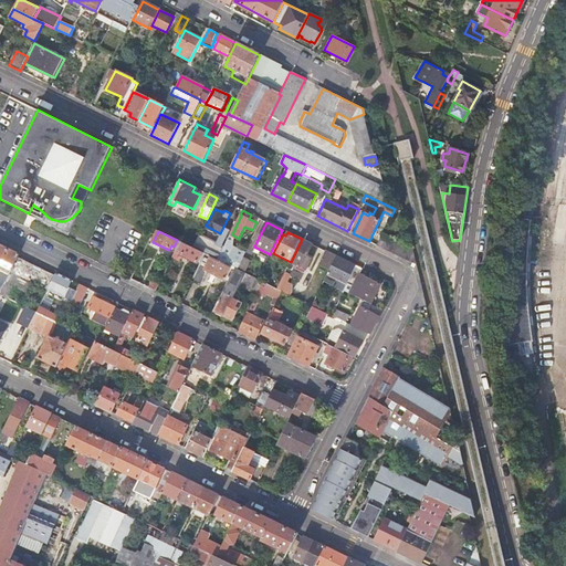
[(377,245),(416,264),(412,247),(383,233),(377,245)]
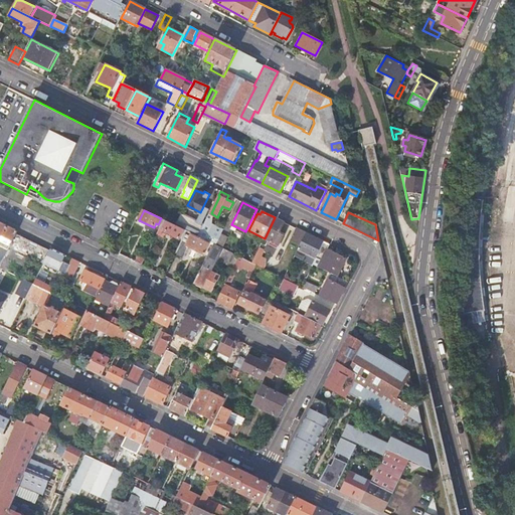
[(198,236),(203,224),(181,214),(175,225),(184,229),(187,230),(192,233),(198,236)]
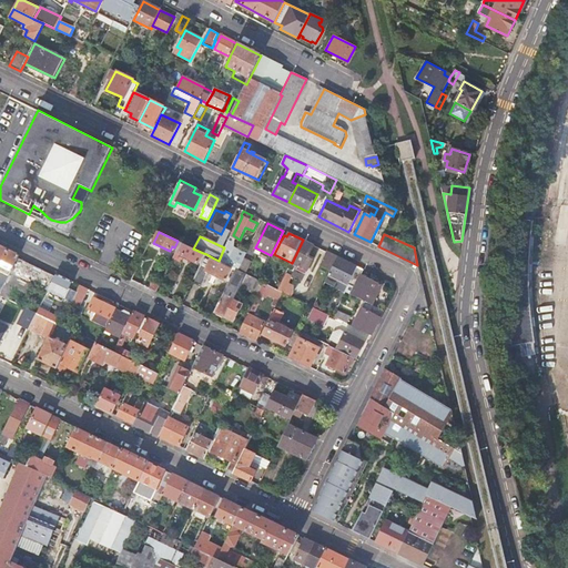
[(314,245),(303,240),(292,263),(307,271),(313,259),(307,256),(314,245)]
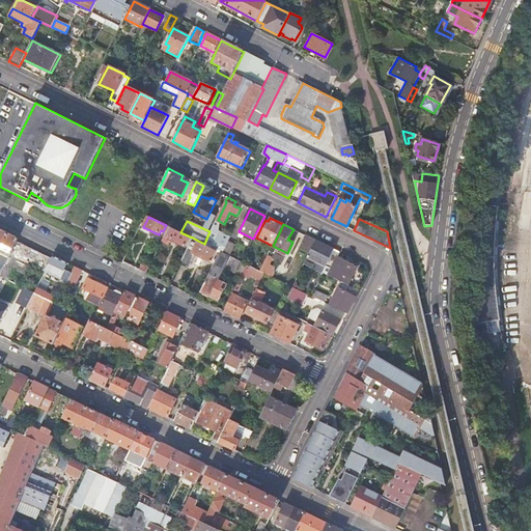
[(185,247),(190,236),(180,232),(172,228),(169,234),(172,235),(170,240),(185,247)]
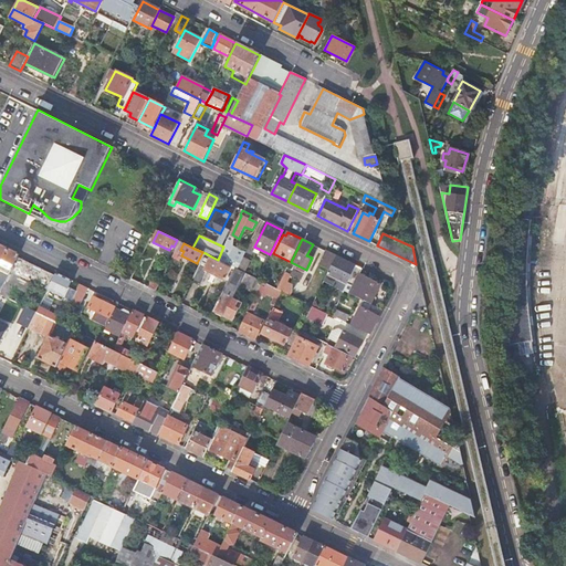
[(11,270),(18,258),(19,254),(0,245),(0,259),(3,261),(1,265),(11,270)]
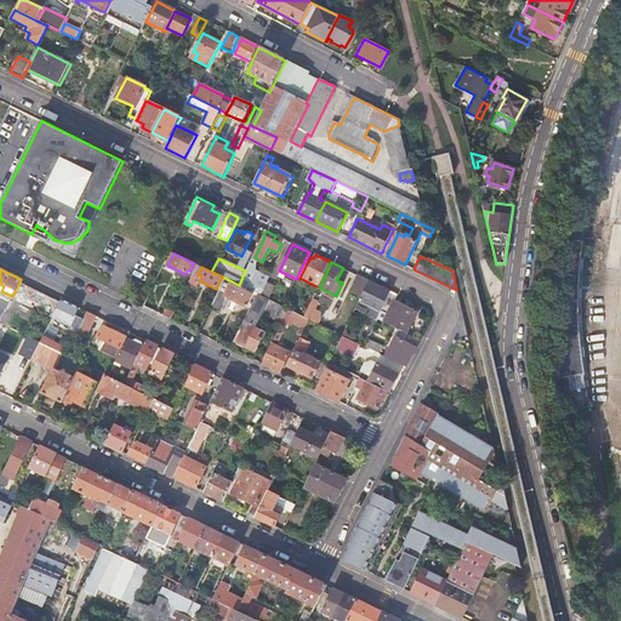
[(258,294),(261,295),(267,283),(271,277),(257,271),(255,273),(246,269),(245,271),(239,285),(258,294)]
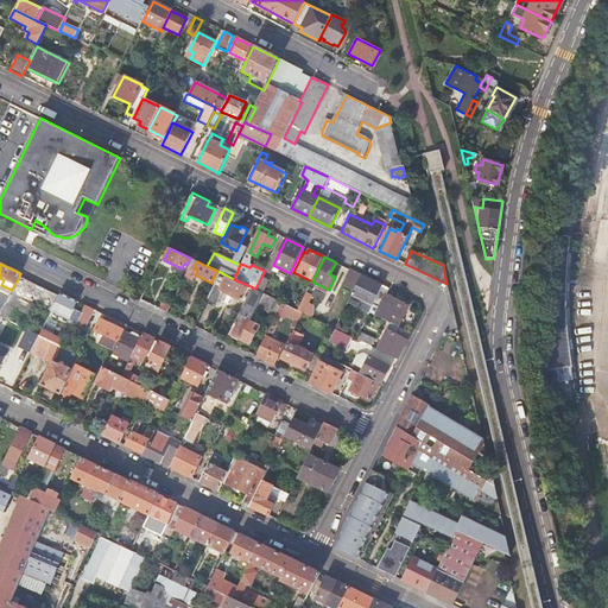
[(362,276),(350,270),(344,283),(355,289),(362,276)]
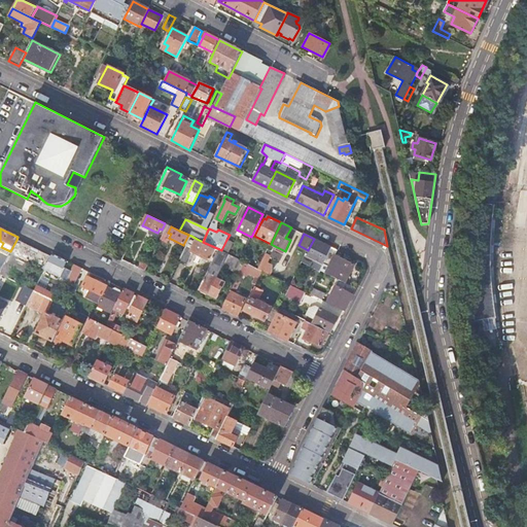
[(197,239),(191,236),(179,261),(187,266),(194,252),(198,254),(196,257),(201,259),(202,256),(209,259),(214,249),(196,240),(197,239)]
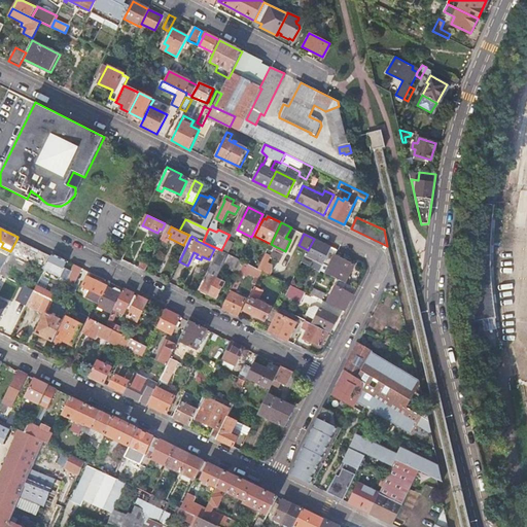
[(331,247),(314,239),(308,250),(303,261),(311,266),(313,260),(323,265),(323,264),(331,247)]
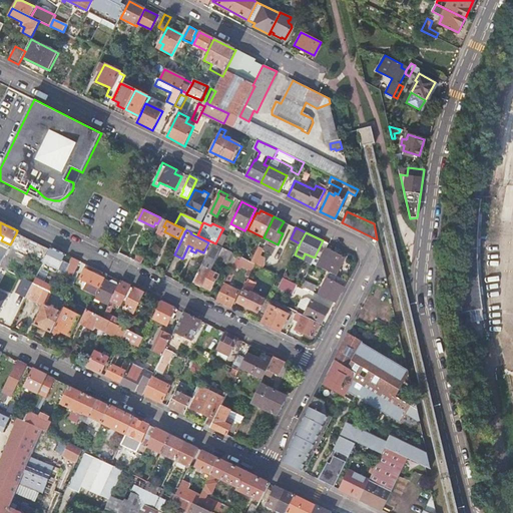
[(43,263),(50,249),(16,233),(10,244),(0,266),(0,267),(8,271),(13,260),(15,262),(24,258),(23,254),(42,265),(43,263)]
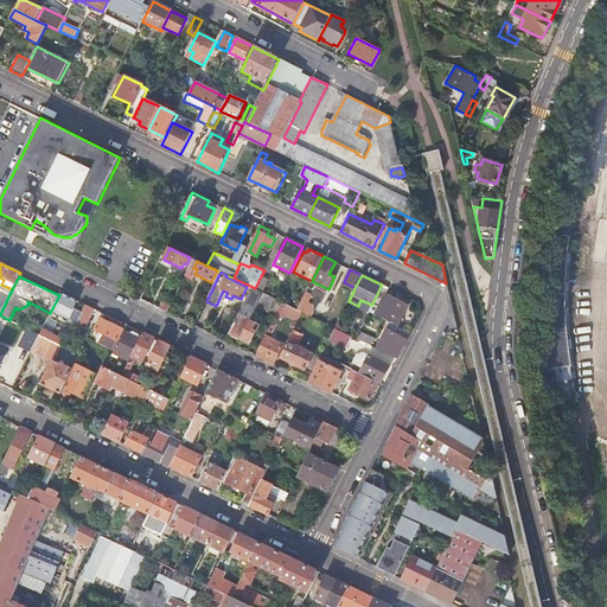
[(269,280),(261,276),(255,288),(263,293),(269,280)]
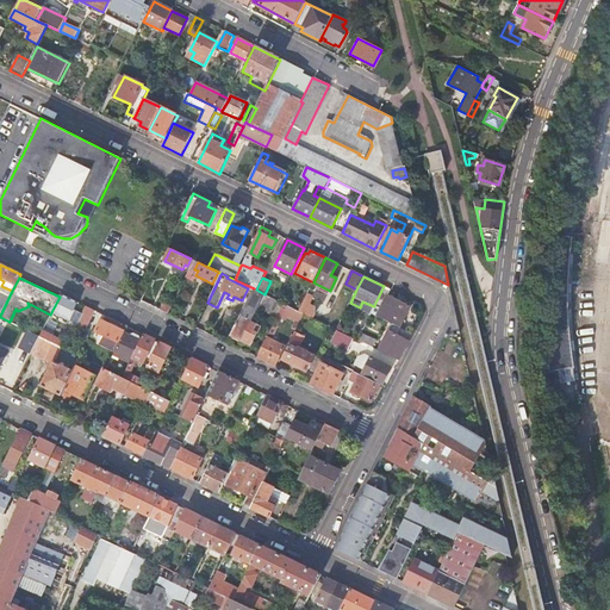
[(282,303),(299,311),(303,302),(306,296),(285,285),(278,300),(282,303)]
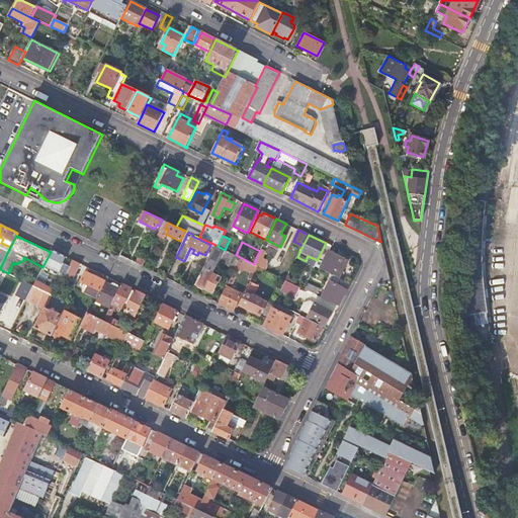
[(332,247),(326,243),(318,259),(324,262),(320,269),(333,275),(340,278),(348,260),(329,251),(332,247)]
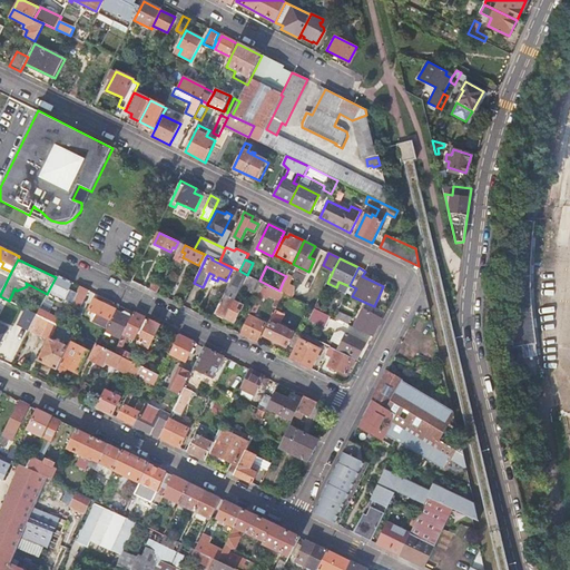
[(258,296),(264,283),(259,281),(247,275),(239,271),(237,269),(215,314),(235,323),(244,305),(235,301),(242,287),(258,296)]
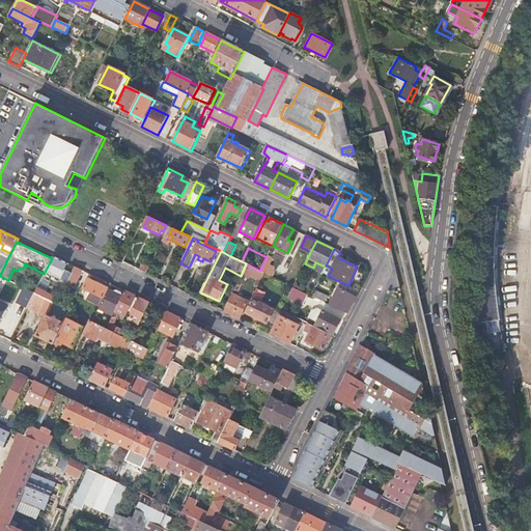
[(67,263),(53,256),(52,258),(45,272),(60,279),(67,263)]
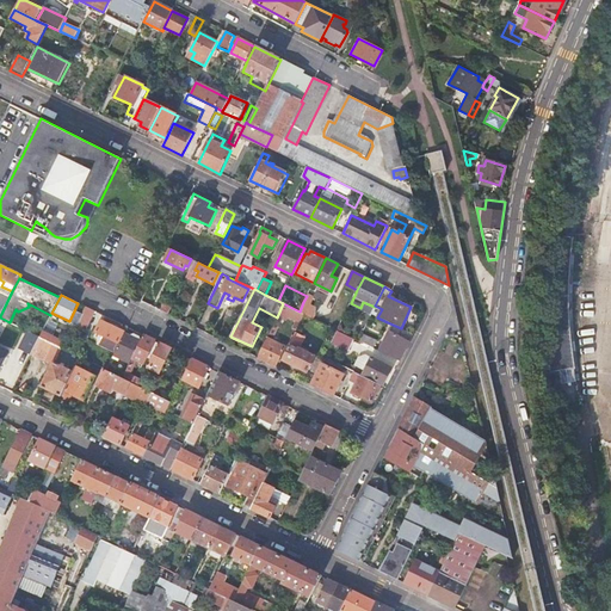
[(176,303),(167,298),(161,310),(170,314),(176,303)]
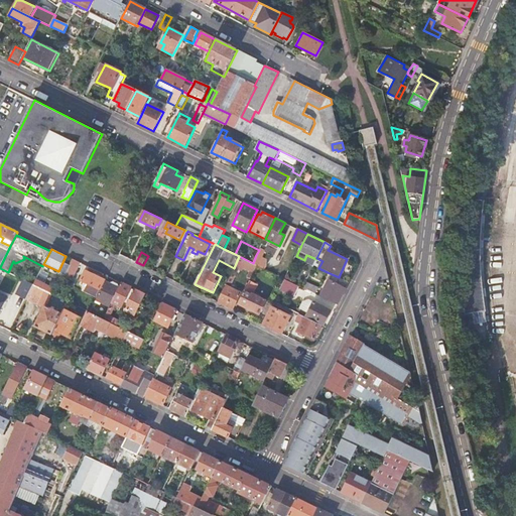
[(266,260),(256,255),(253,263),(258,265),(265,269),(266,266),(266,260)]
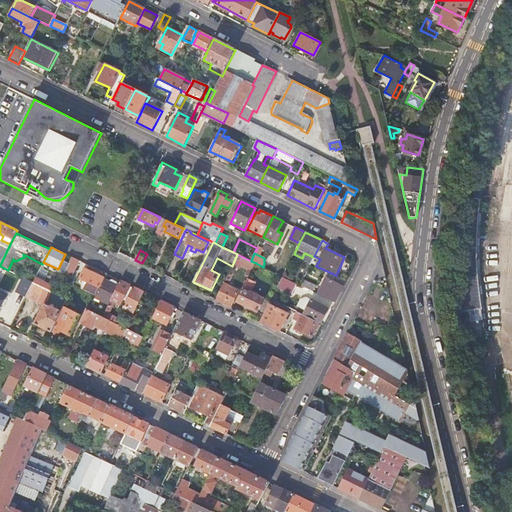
[(252,271),(256,263),(251,261),(237,254),(232,266),(215,300),(231,307),(239,291),(228,285),(236,267),(242,266),(252,271)]
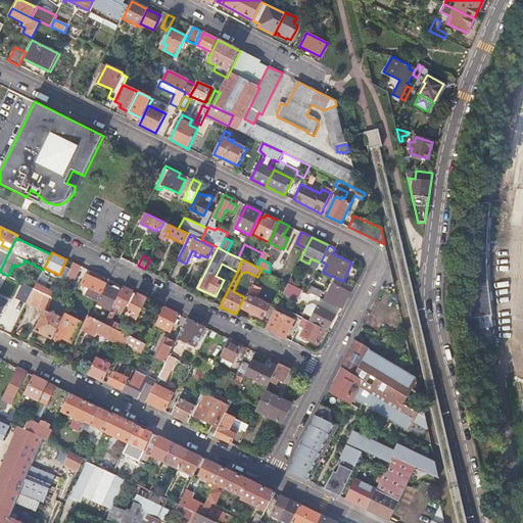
[(75,283),(82,267),(74,264),(66,279),(75,283)]
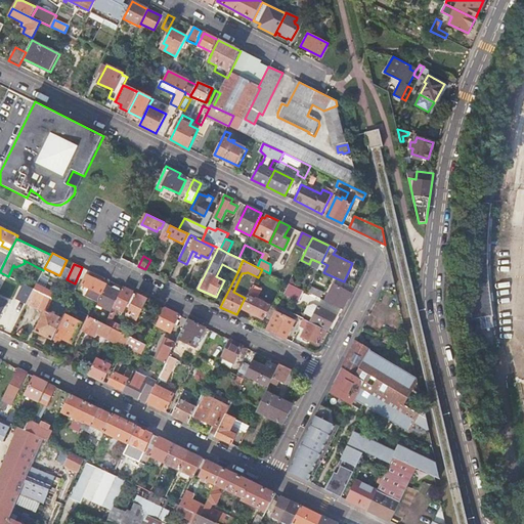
[(105,285),(87,275),(82,285),(90,289),(88,292),(99,298),(105,285)]
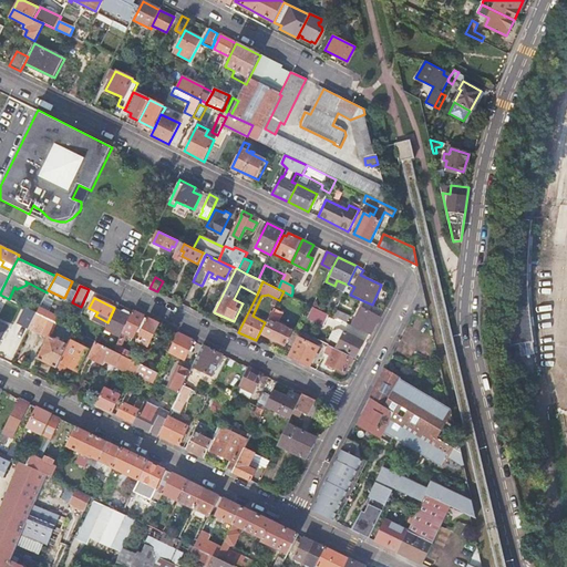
[(383,310),(372,305),(364,301),(352,326),(371,334),(383,310)]
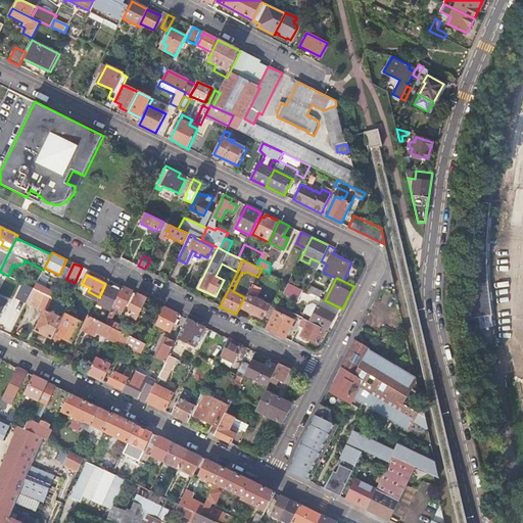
[(303,290),(288,282),(283,293),(298,300),(303,290)]
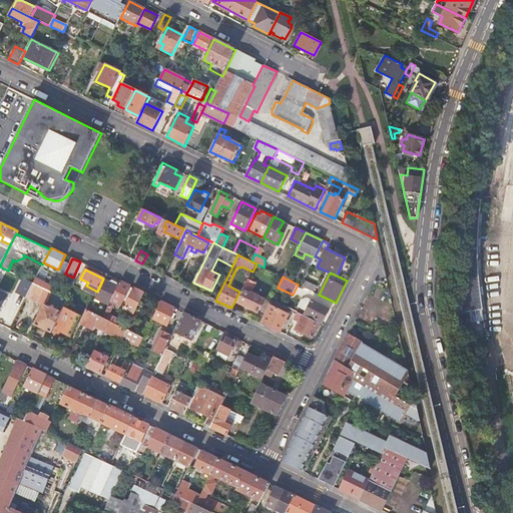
[(110,283),(105,280),(95,299),(108,306),(118,286),(117,286),(117,284),(111,281),(110,283)]
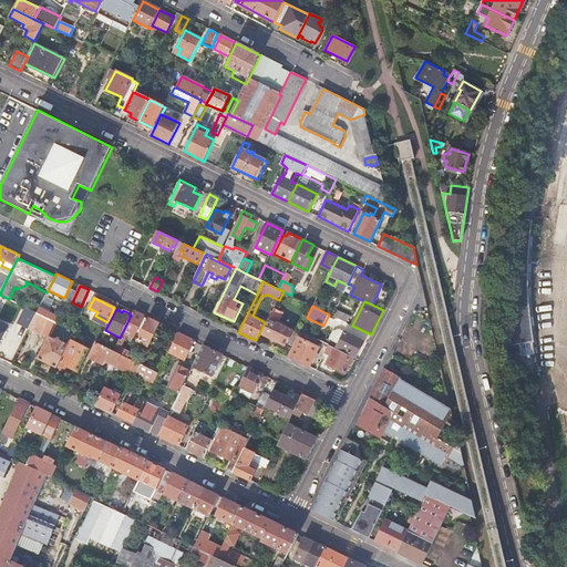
[(292,349),(298,337),(299,334),(278,325),(282,313),(275,309),(263,334),(292,349)]
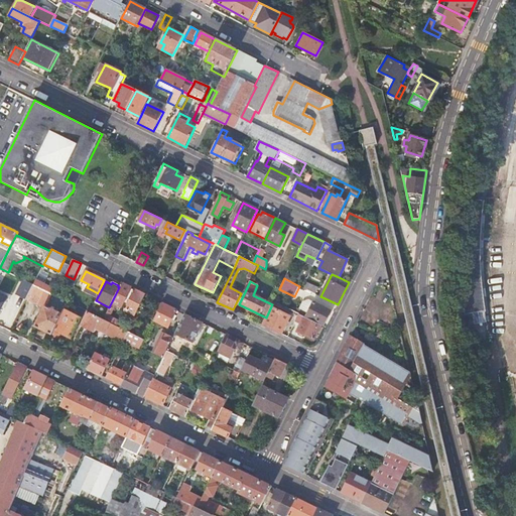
[(26,299),(32,286),(23,282),(16,295),(26,300),(26,299)]
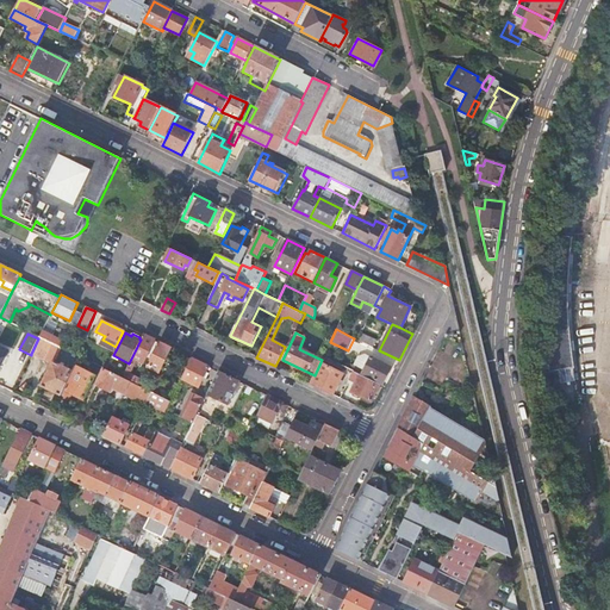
[(57,338),(48,335),(45,340),(55,344),(57,338)]
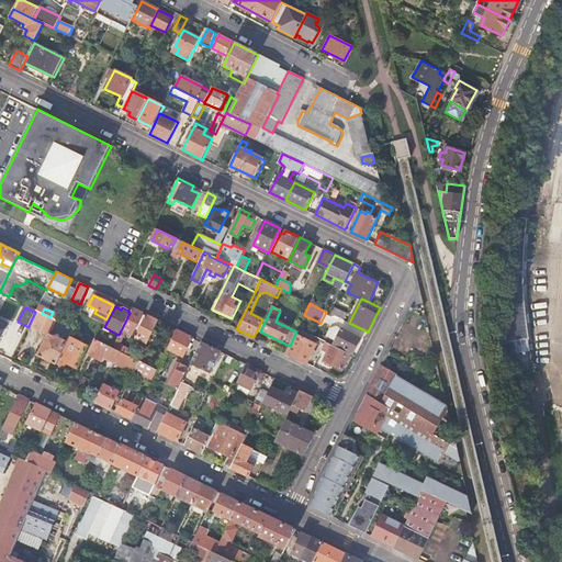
[(138,326),(144,314),(132,308),(130,313),(119,335),(112,348),(120,351),(127,356),(130,350),(120,346),(126,332),(132,334),(136,324),(138,326)]
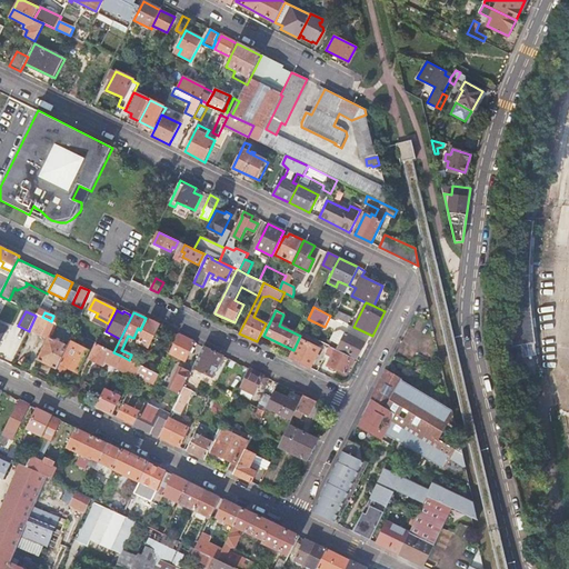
[(42,317),(37,315),(36,316),(29,330),(49,339),(39,360),(57,369),(68,347),(51,338),(58,325),(51,321),(42,317)]
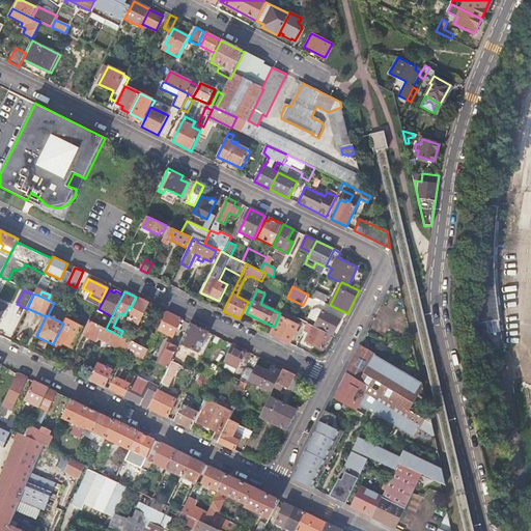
[(149,304),(139,299),(129,319),(139,325),(149,304)]
